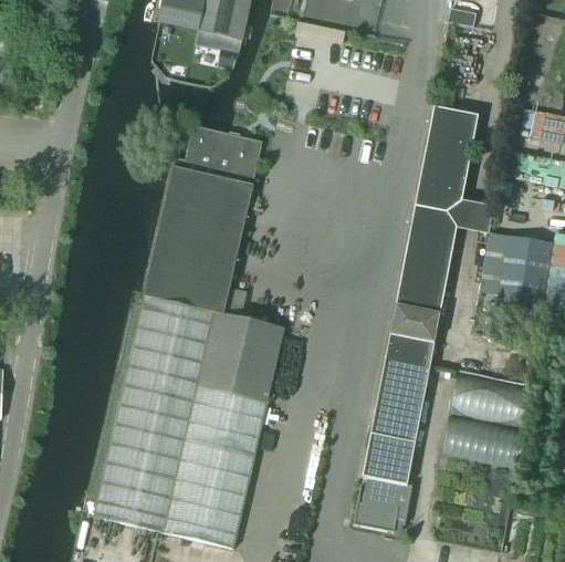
[(163,0),(159,19),(198,27),(203,0),(163,0)]
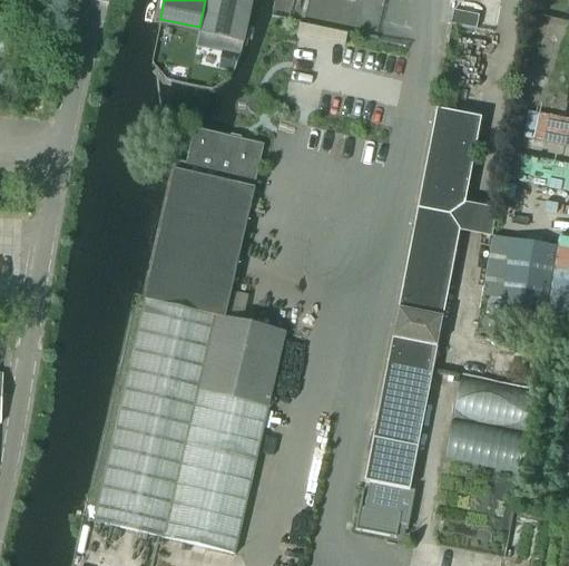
[(206,0),(202,28),(202,29),(244,38),(252,0),(206,0)]
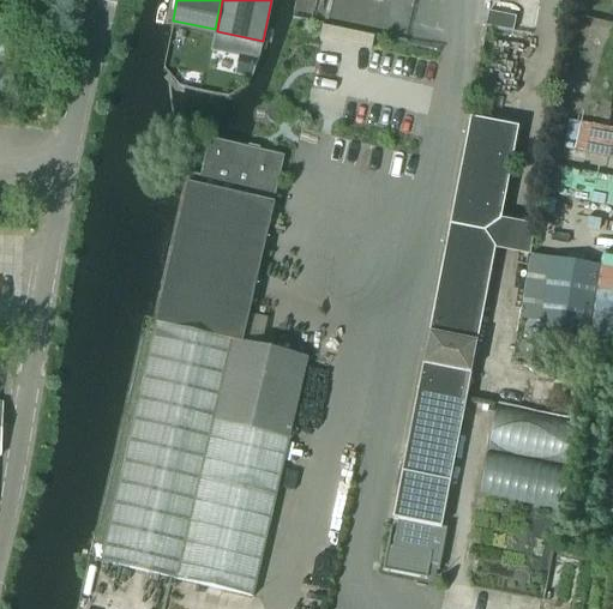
[(517,12),(490,6),(486,22),(515,26),(517,12)]
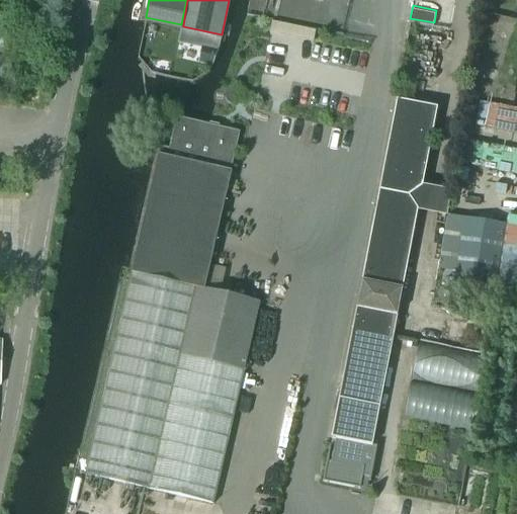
[(363,277),(404,284),(404,285),(419,205),(410,192),(423,182),(438,103),(398,95),(363,277)]
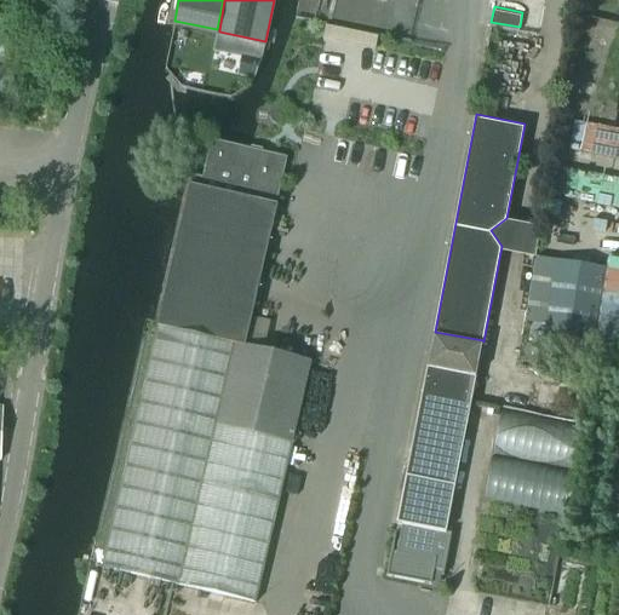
[(193,172),(191,180),(159,323),(103,563),(257,598),(313,358),(246,343),(279,201),(276,201),(287,154),(213,137),(205,174),(193,172)]
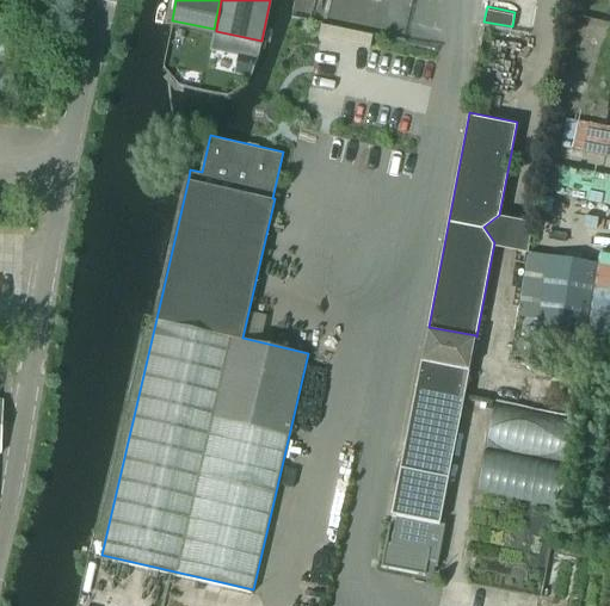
[(549,253),(537,325),(586,332),(597,260),(549,253)]
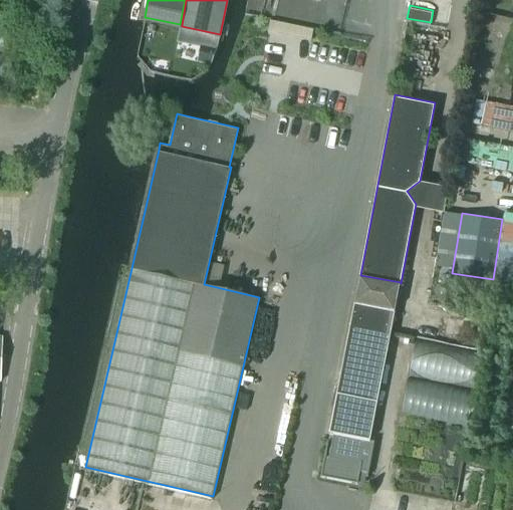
[(355,302),(338,392),(378,400),(396,309),(401,283),(401,282),(360,275),(355,302)]
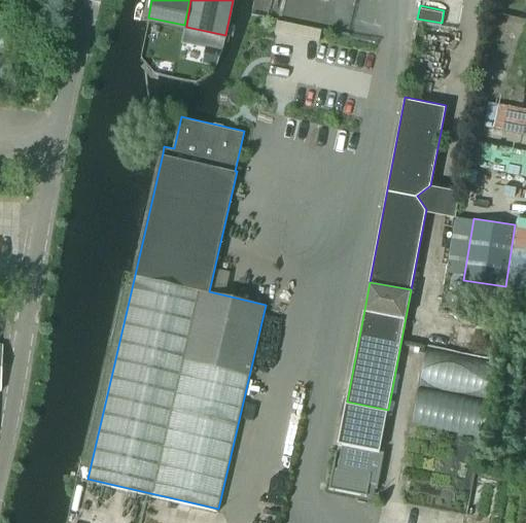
[(329,486),(366,493),(366,498),(374,499),(376,487),(378,487),(384,451),(342,444),(338,468),(334,467),(329,486)]
